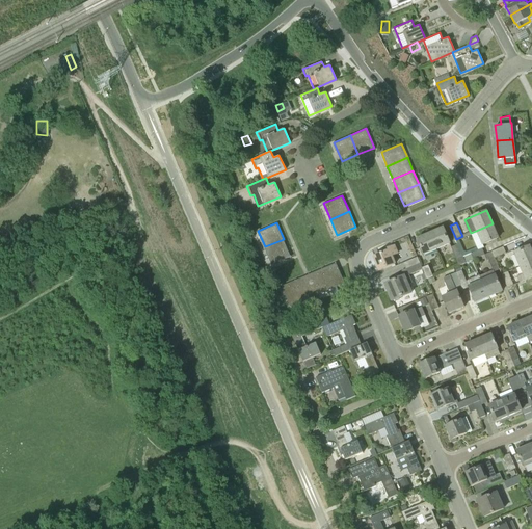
[(493,223),(476,231),(481,243),(498,237),(493,223)]
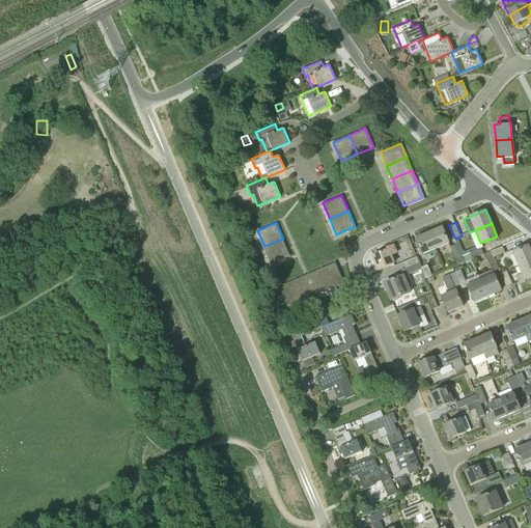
[(429,231),(437,248),(449,243),(442,226),(429,231)]
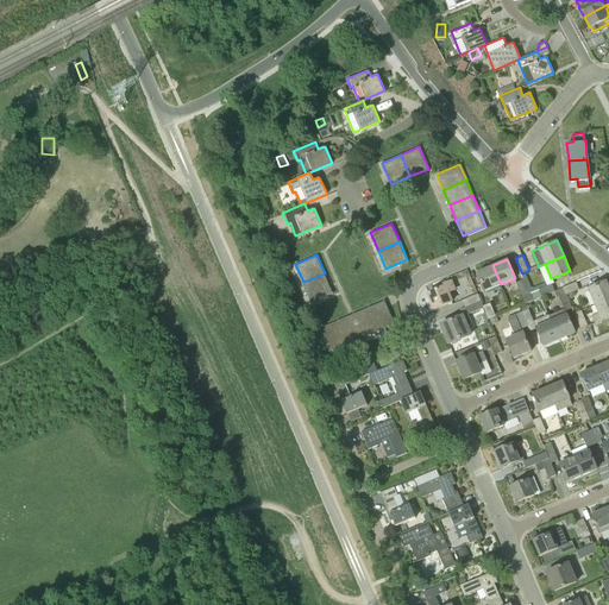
[(485,290),(501,284),(493,265),(477,272),(485,290)]
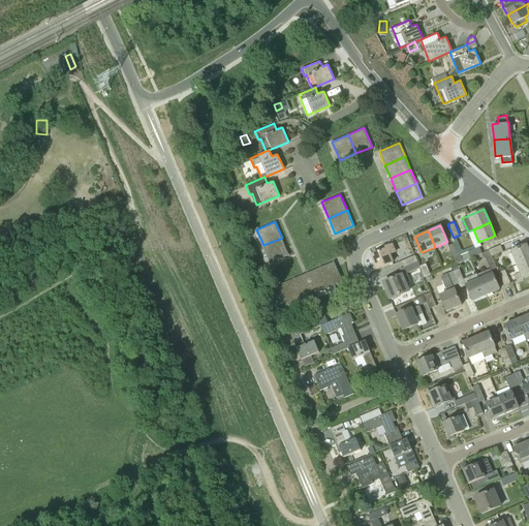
[(282,238),(263,245),(270,261),(288,253),(282,238)]
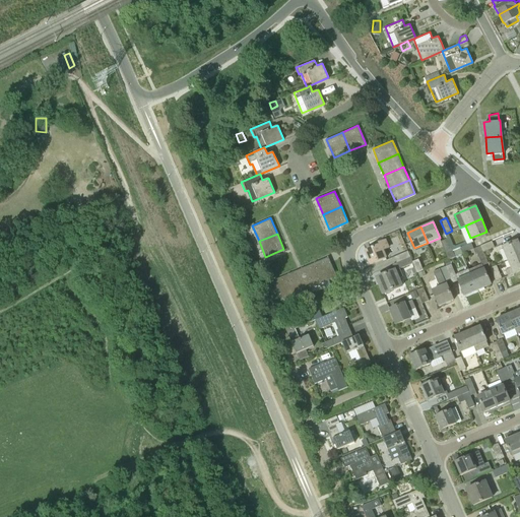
[(371,263),(387,256),(384,248),(389,246),(385,238),(379,241),(380,244),(366,250),(371,263)]
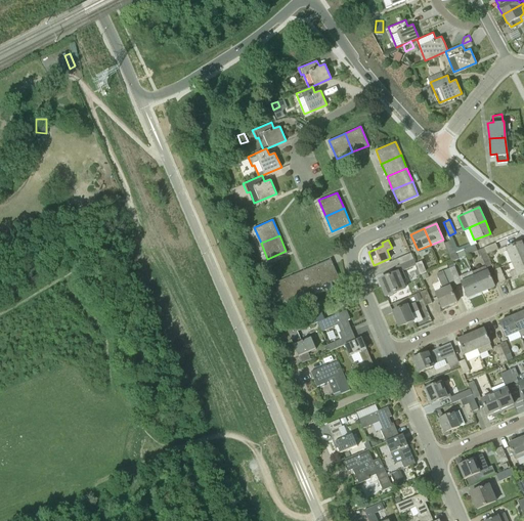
[(456,258),(459,257),(455,251),(450,240),(444,242),(451,260),(456,258)]
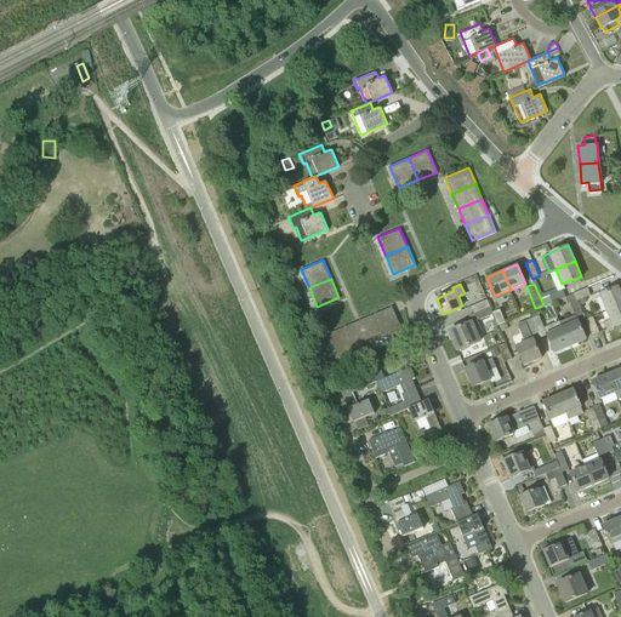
[(574,292),(577,300),(591,293),(587,286),(574,292)]
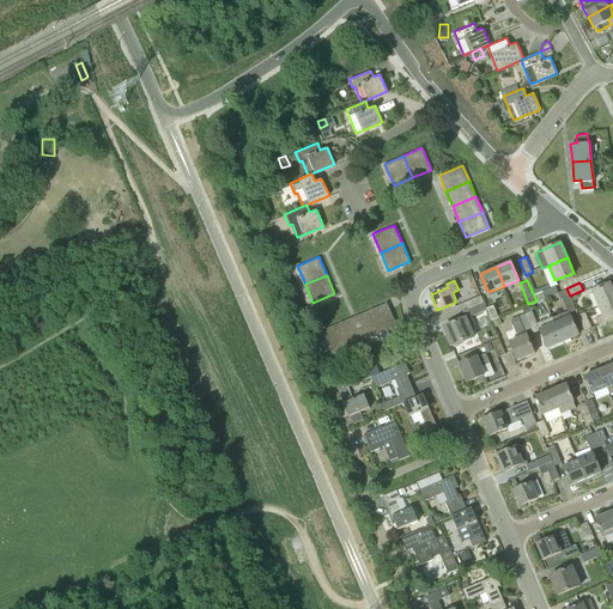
[(598,305),(612,298),(612,288),(610,282),(592,290),(598,305)]
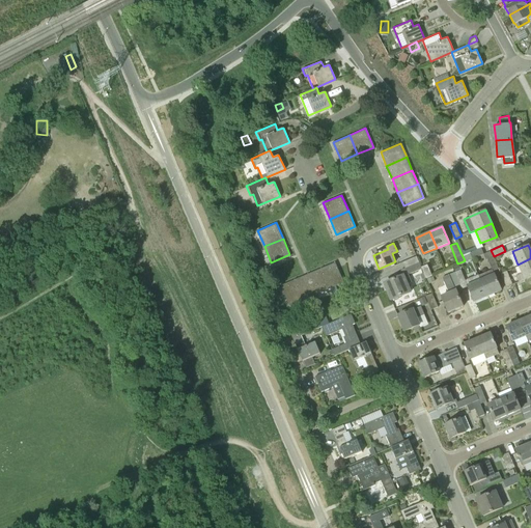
[(472,257),(483,253),(481,246),(470,251),(472,257)]
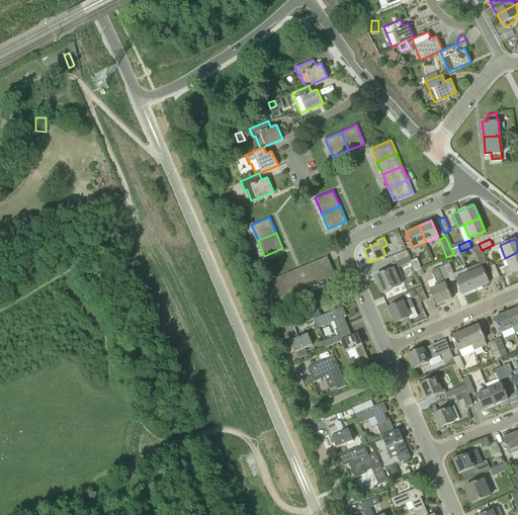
[(479,244),(471,247),(473,251),(476,251),(480,262),(481,263),(486,261),(482,250),(479,244)]
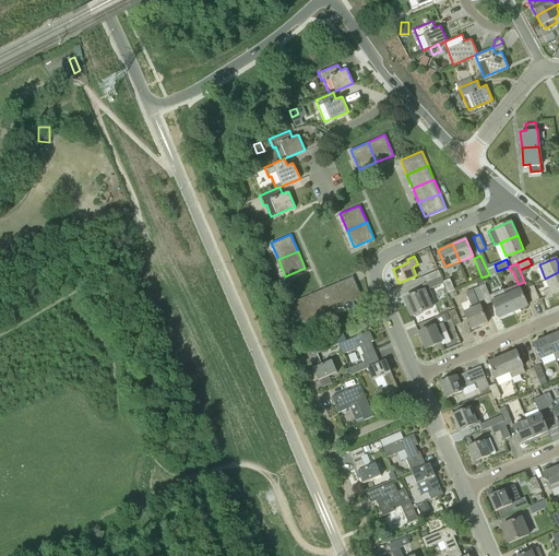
[(427,281),(441,274),(439,269),(424,274),(427,281)]
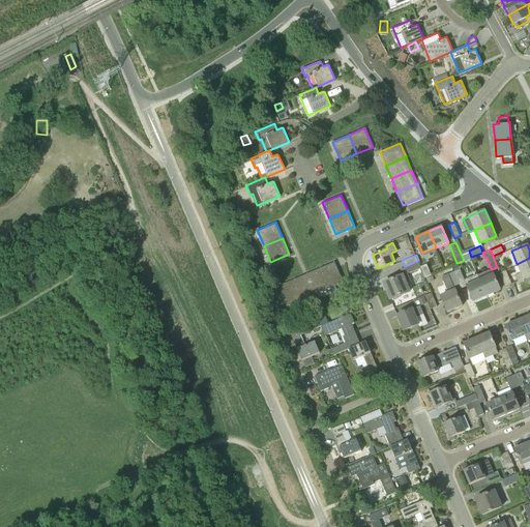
[(529,258),(517,264),(520,271),(514,273),(518,280),(529,274),(529,258)]
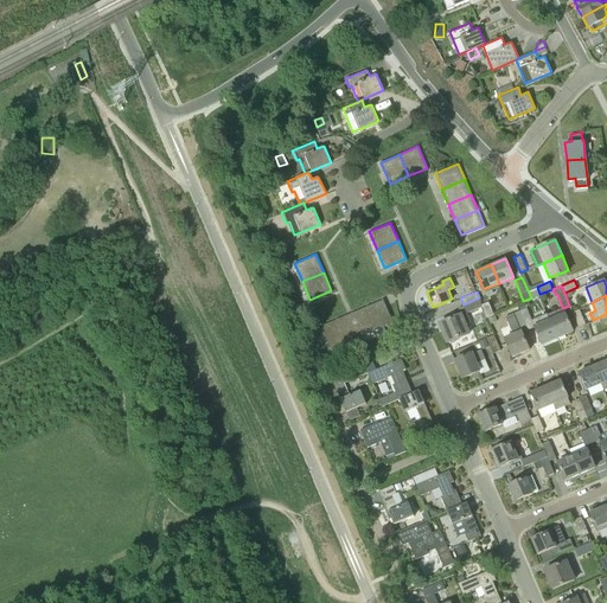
[(479,297),(464,305),(459,307),(461,313),(440,322),(447,341),(471,332),(466,322),(471,321),(466,312),(483,305),(481,303),(479,297)]
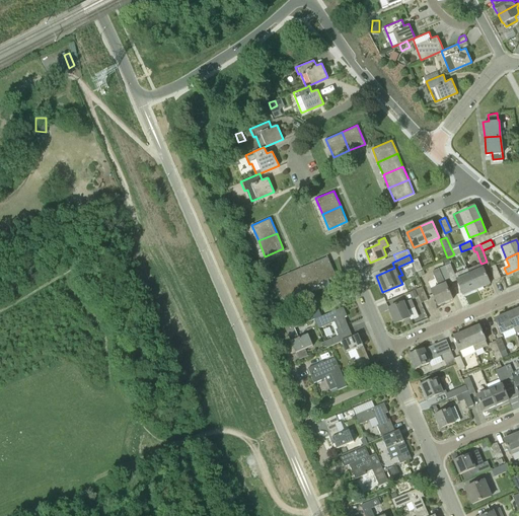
[(314,262),(322,281),(336,275),(327,255),(314,262)]
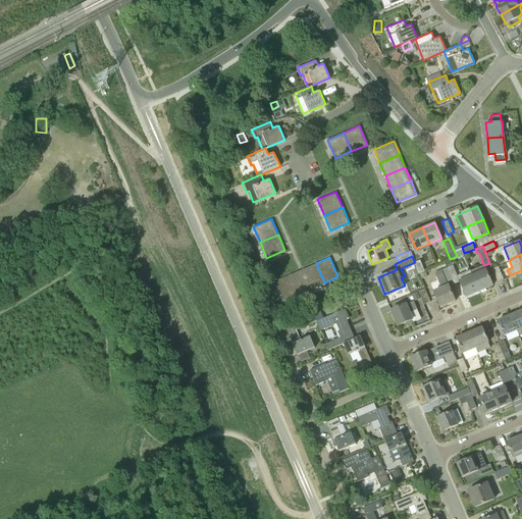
[(419,272),(425,270),(420,258),(414,261),(415,262),(419,272)]
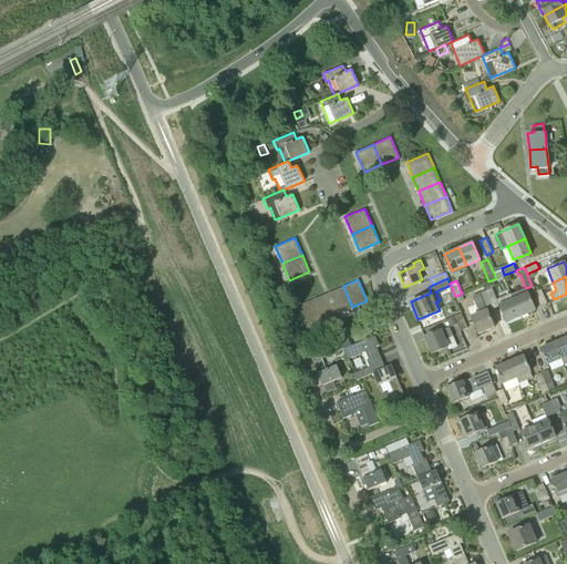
[(338,313),(352,307),(343,286),(329,291),(338,313)]
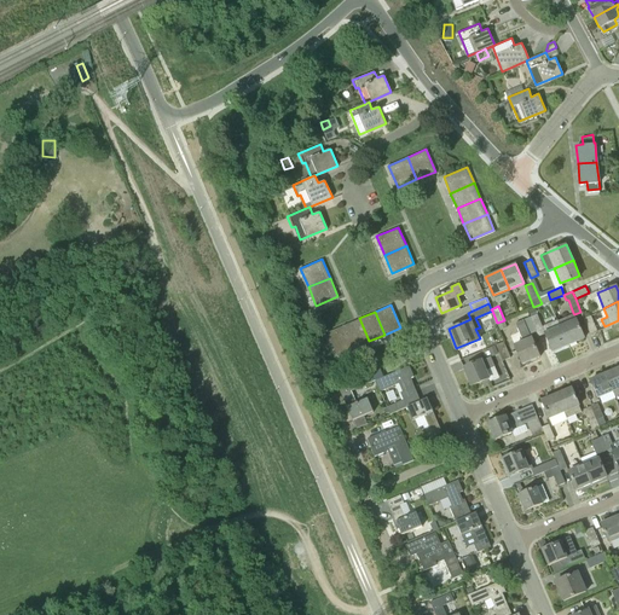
[(542,325),(537,313),(530,315),(538,335),(545,332),(553,349),(568,343),(560,324),(557,318),(542,325)]
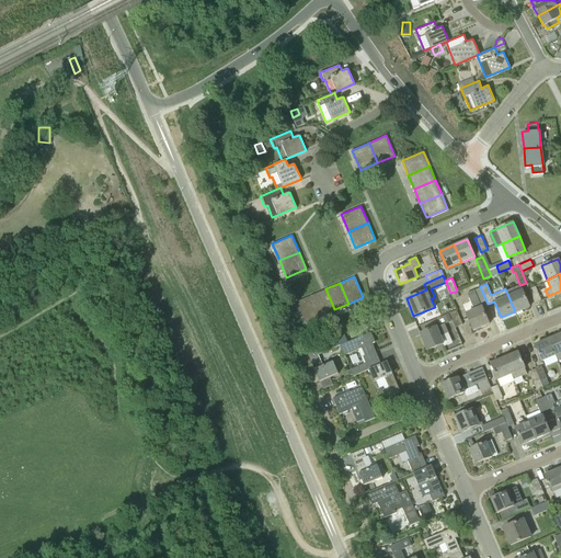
[(535,302),(541,299),(536,285),(529,287),(535,302)]
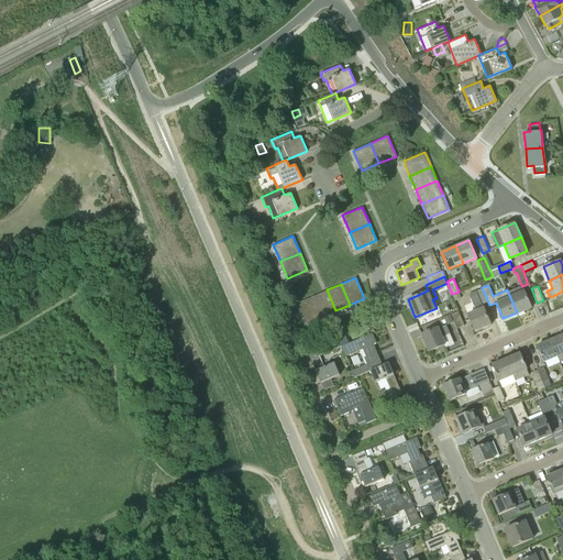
[(484,308),(489,305),(482,287),(468,293),(476,309),(468,313),(475,330),(490,324),(484,308)]
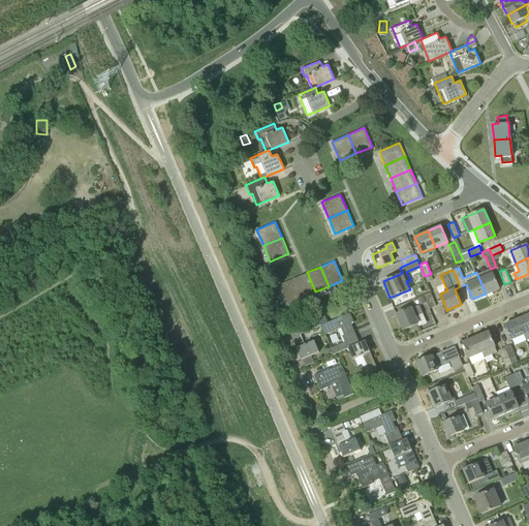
[(303,298),(315,291),(307,272),(294,278),(303,298)]
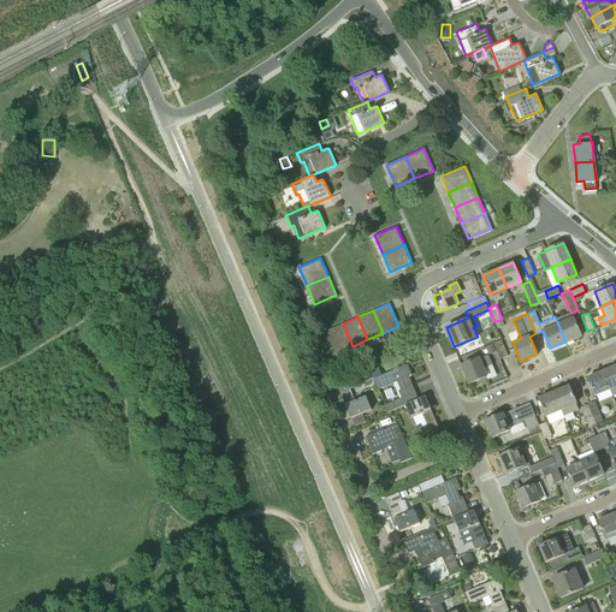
[(581,334),(573,316),(557,322),(566,342),(581,334)]
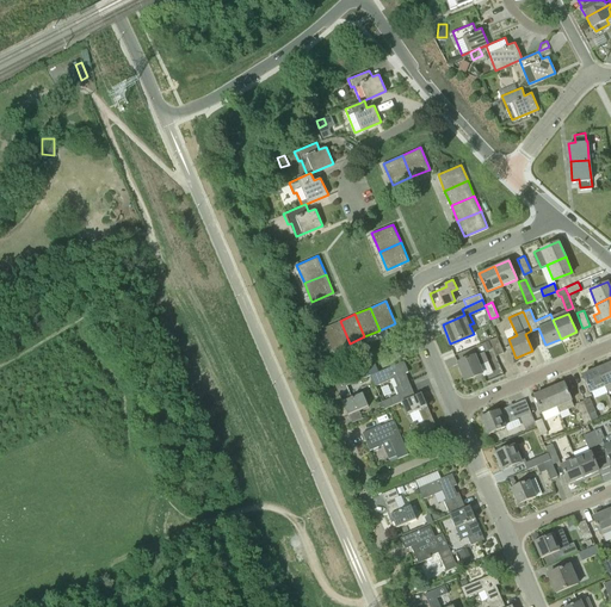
[(334,350),(350,344),(340,321),(323,327),(334,350)]
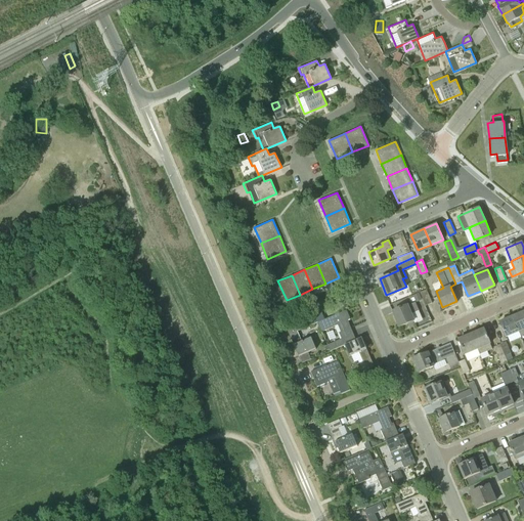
[(426,304),(432,301),(426,287),(420,290),(426,304)]
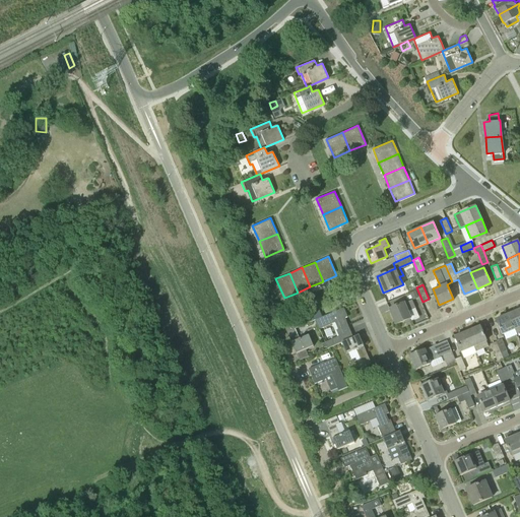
[(415,288),(410,291),(412,298),(418,295),(415,288)]
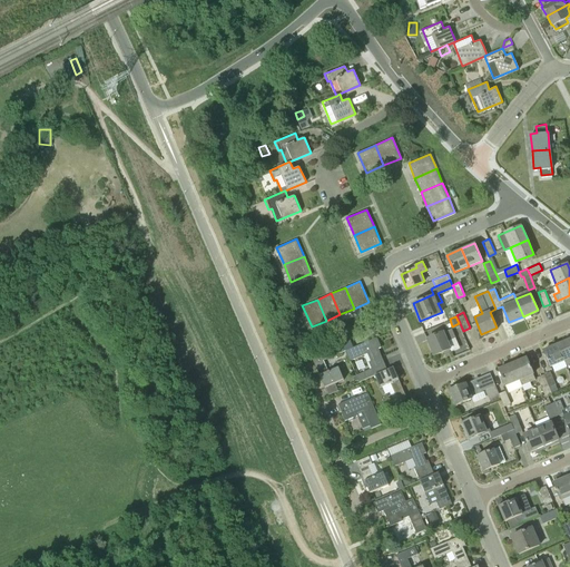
[(434,354),(451,348),(448,340),(455,336),(452,326),(444,330),(426,338),(434,354)]
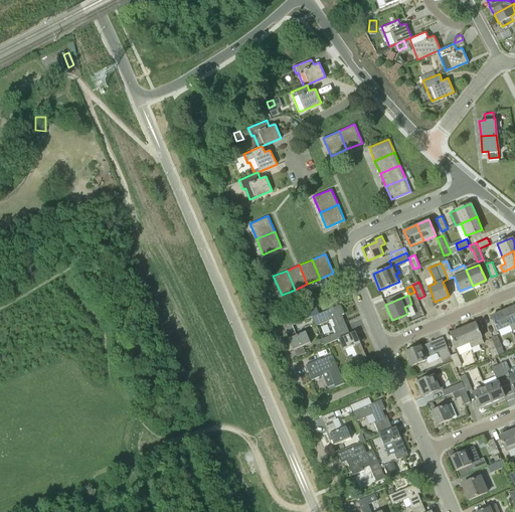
[(339,338),(350,333),(342,314),(344,313),(340,304),(313,315),(317,324),(332,318),(335,325),(334,326),(336,332),(322,338),(325,344),(339,338)]
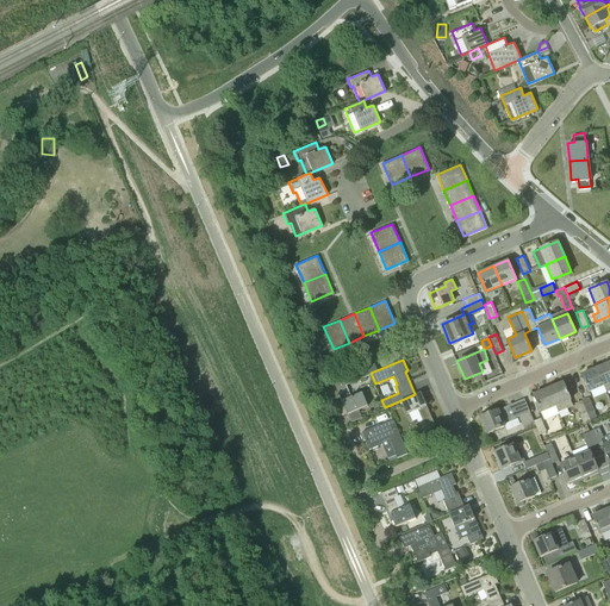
[(609,361),(597,367),(604,385),(607,389),(609,387),(609,361)]
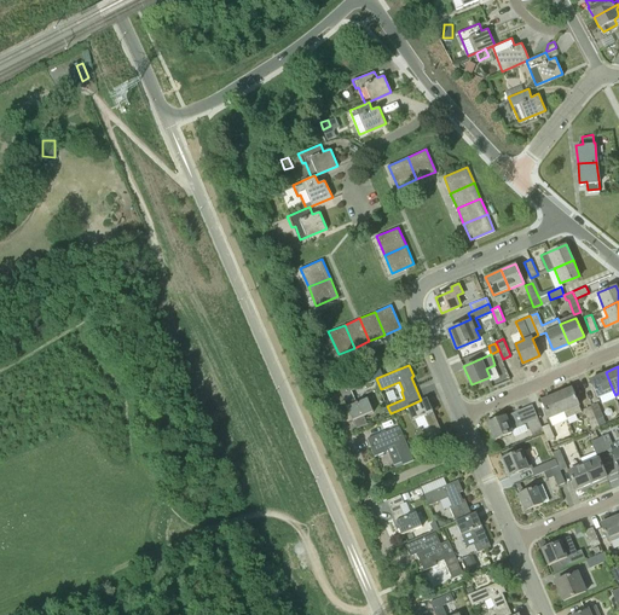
[(356,401),(351,389),(374,379),(370,371),(339,384),(353,418),(354,418),(358,425),(368,422),(364,413),(374,410),(368,396),(356,401)]
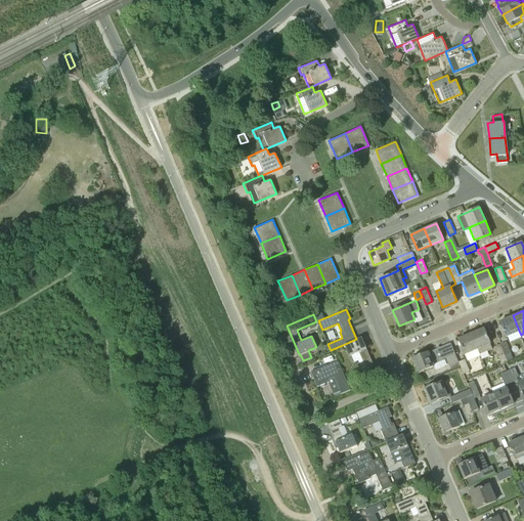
[(507,336),(519,331),(513,315),(500,320),(507,336)]
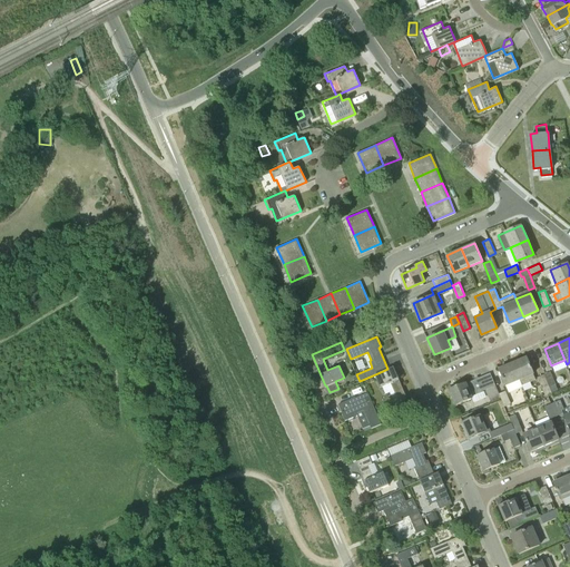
[(512,362),(520,379),(522,383),(536,378),(527,357),(512,362)]
